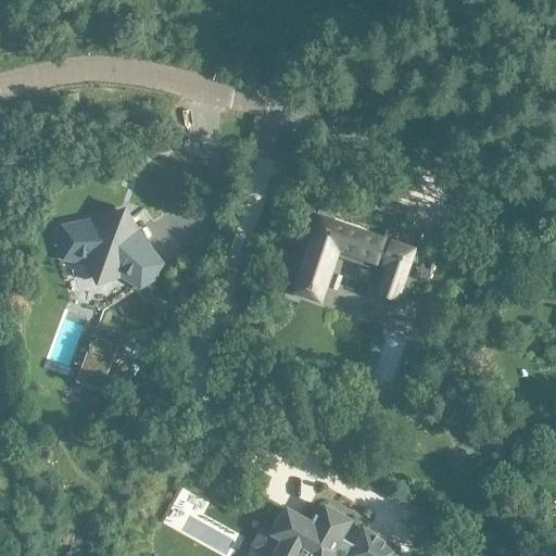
[(115,215),(63,227),(58,247),(61,258),(76,260),(76,262),(81,263),(81,261),(97,262),(96,269),(105,272),(93,308),(104,312),(154,279),(162,264),(130,220),(131,217),(129,214),(121,211),(116,212),(115,215)]
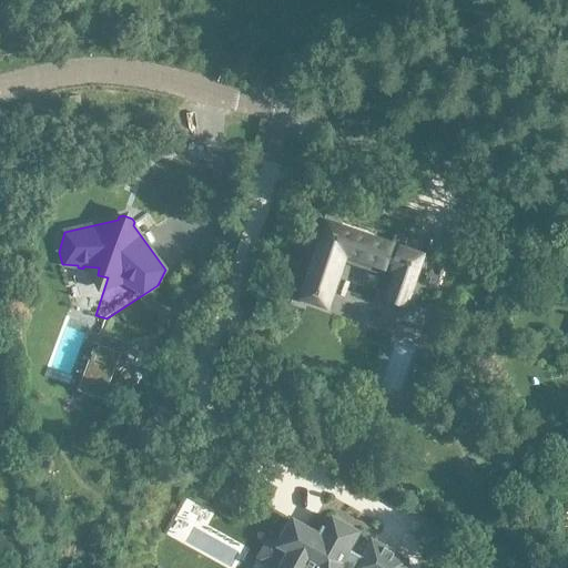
[(326,220),(300,294),(332,305),(347,259),(393,275),(384,301),(407,310),(426,254),(326,220)]
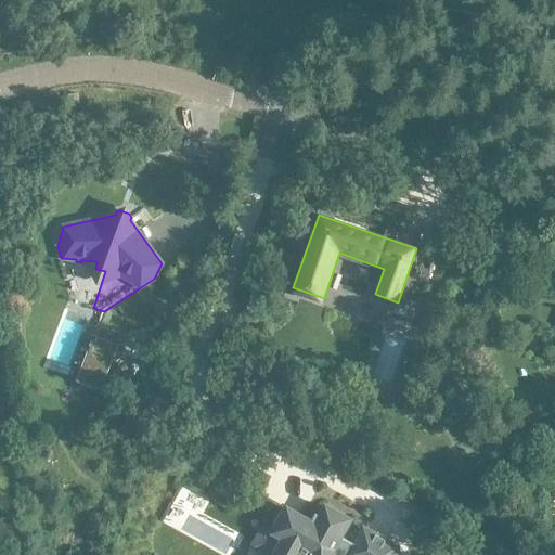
[(422,267),(417,278),(427,281),(430,270),(422,267)]
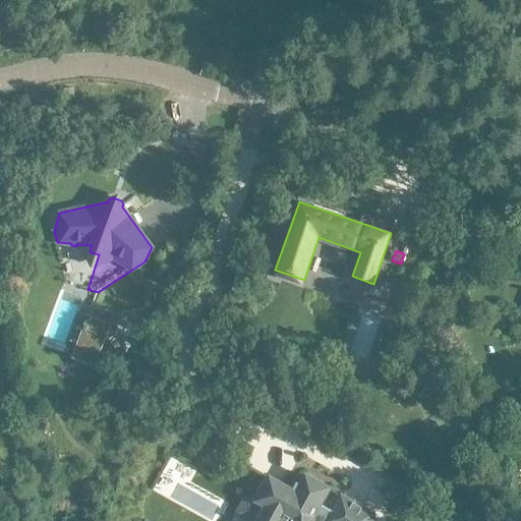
[(88,317),(72,359),(95,367),(110,326),(88,317)]
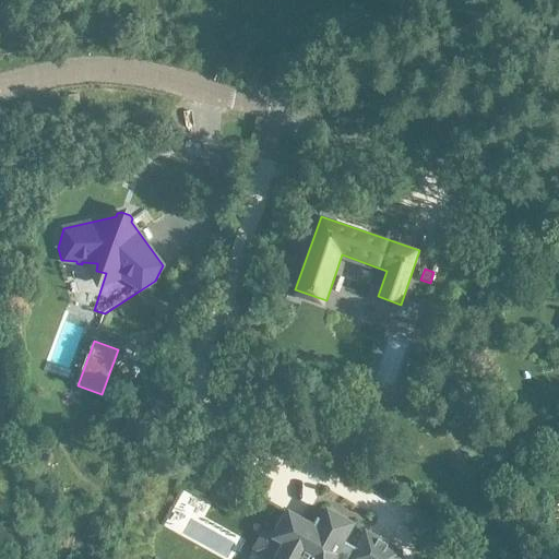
[(417,346),(413,359),(424,364),(428,351),(417,346)]
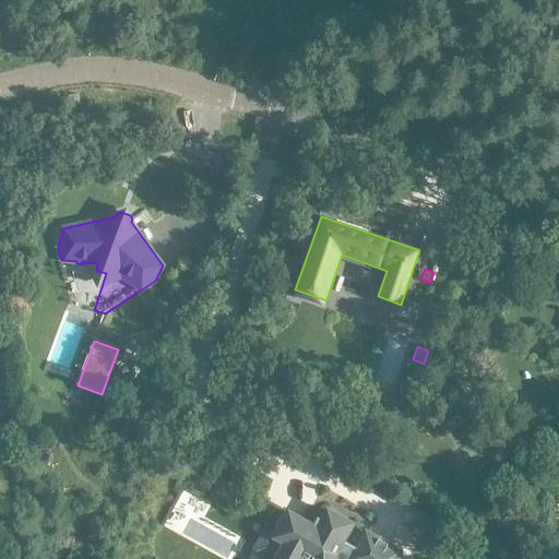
[(115,373),(110,384),(122,389),(126,378),(115,373)]
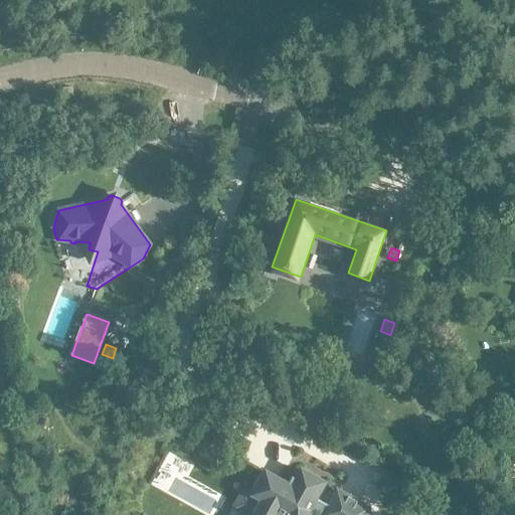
[(506,387),(492,391),(496,403),(510,399),(506,387)]
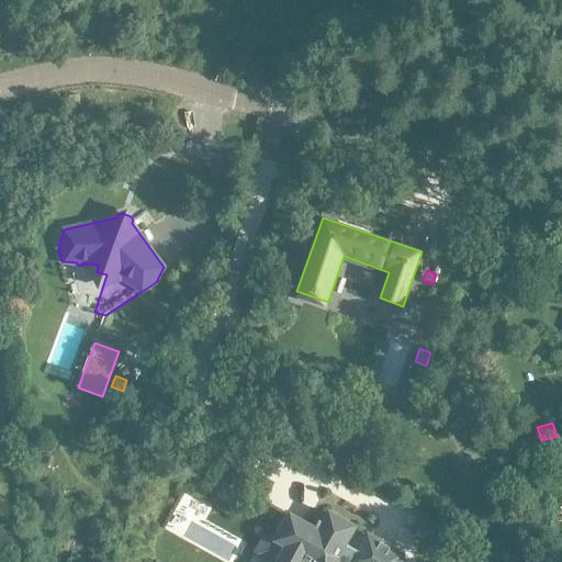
[(357,550),(347,546),(358,526),(328,509),(322,521),(319,520),(316,527),(290,512),(285,518),(284,517),(274,535),(277,536),(276,538),(272,542),(282,548),(273,561),(402,561),(403,561),(405,561),(404,553),(391,546),(390,548),(380,542),(381,540),(367,531),(357,550)]
